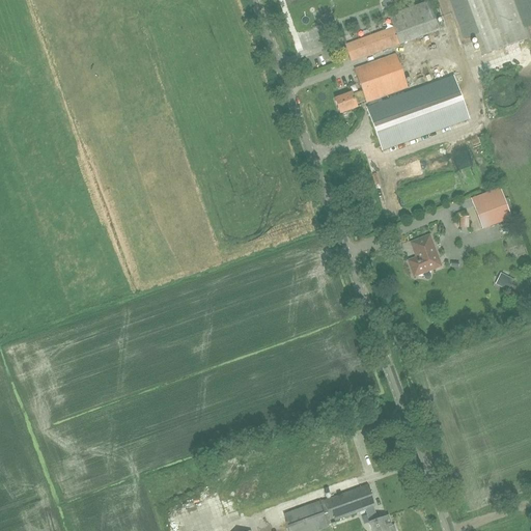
[(462,0),(482,55),(530,37),(515,0),(462,0)]
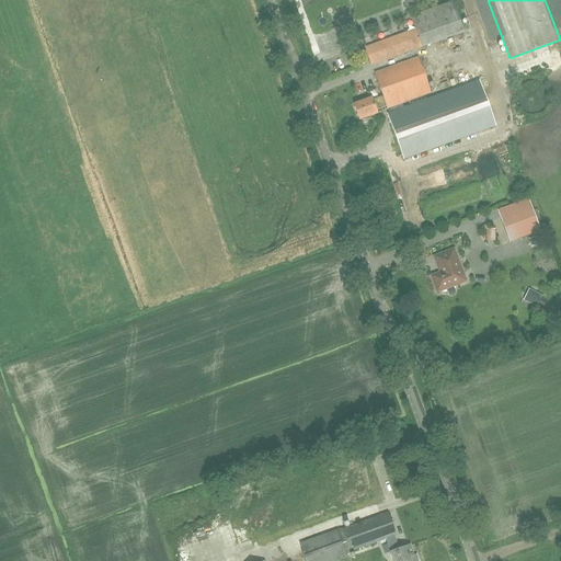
[(370,65),(462,32),(453,2),(411,16),(415,29),(364,47),(370,65)]
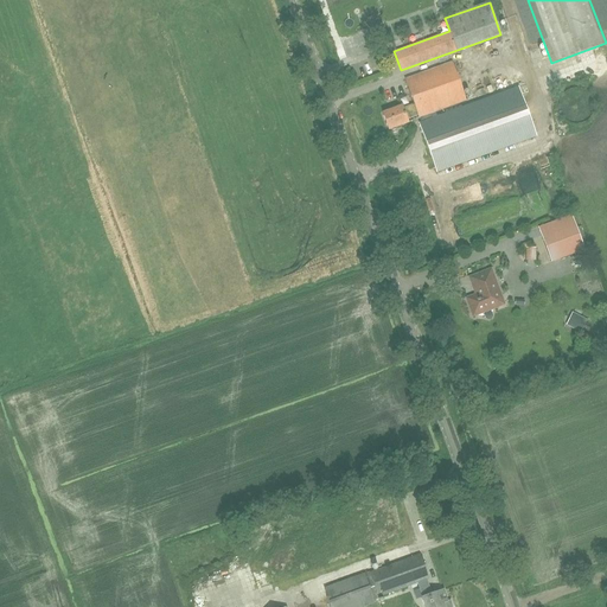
[(402,106),(382,113),(388,129),(408,122),(407,119),(417,115),(419,117),(421,123),(420,123),(438,172),(535,136),(518,89),(478,103),(445,115),(442,108),(465,100),(453,68),(452,62),(404,80),(414,106),(403,109),(402,106)]
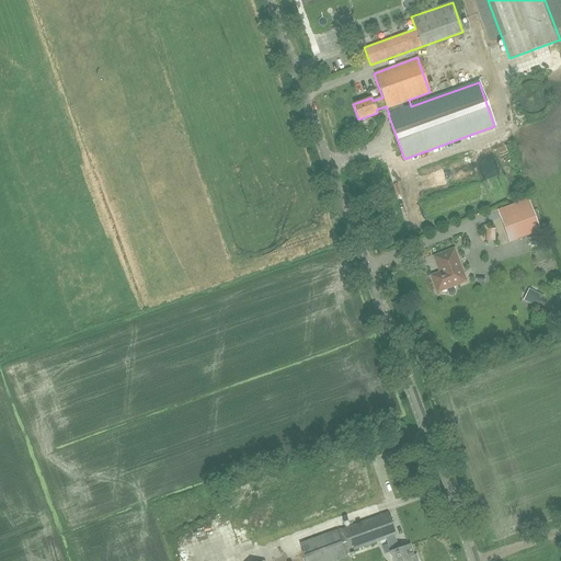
[(497,210),(502,222),(510,242),(540,231),(533,210),(528,199),(497,210)]
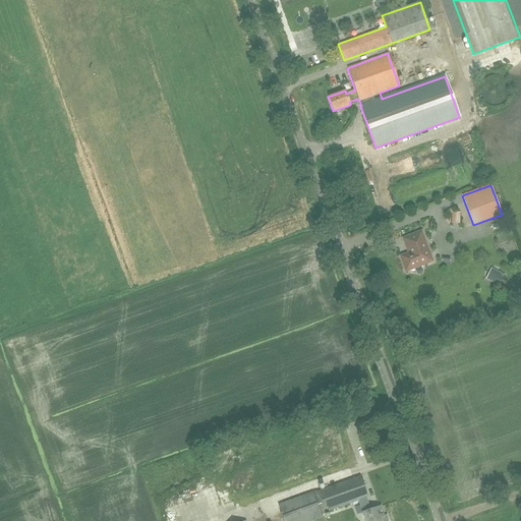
[(404,239),(409,253),(401,256),(406,271),(431,261),(420,232),(404,239)]
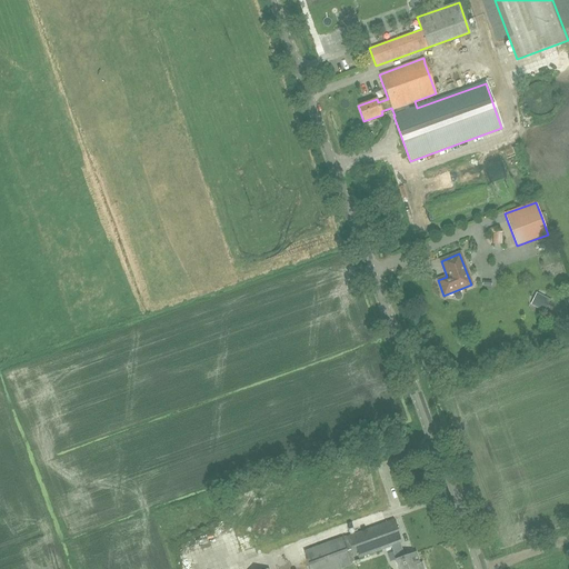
[(530,305),(545,312),(550,299),(536,292),(530,305)]
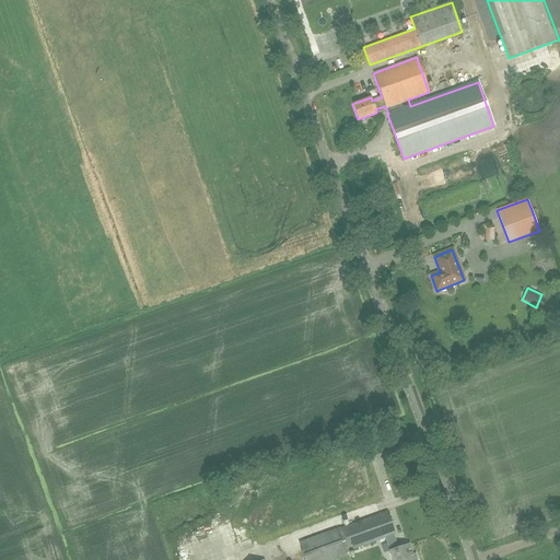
[(326,474),(328,481),(356,473),(353,466),(326,474)]
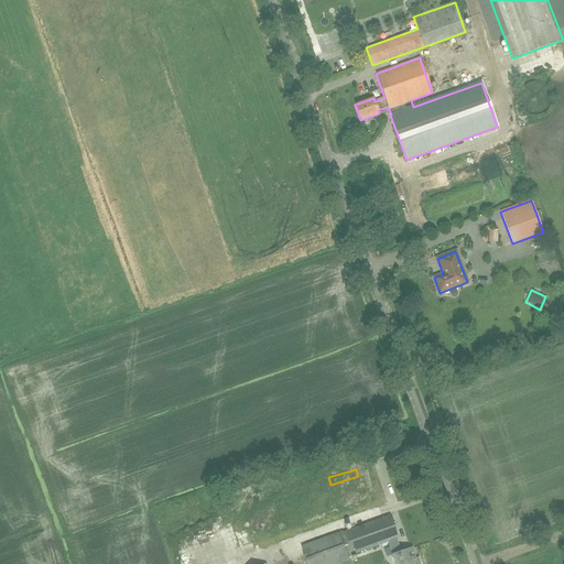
[(248,514),(249,521),(267,517),(264,510),(248,514)]
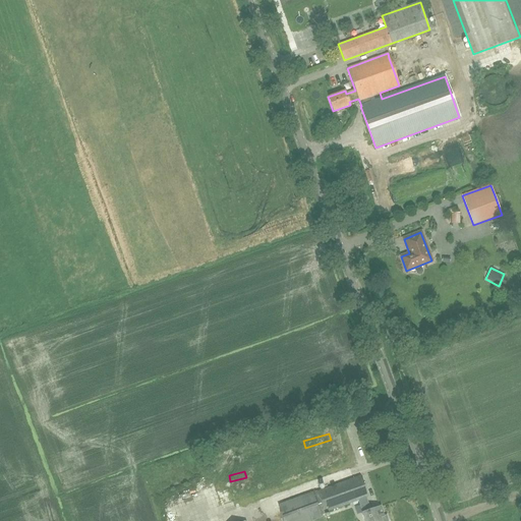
[(323,473),(315,473),(315,482),(324,481),(323,473)]
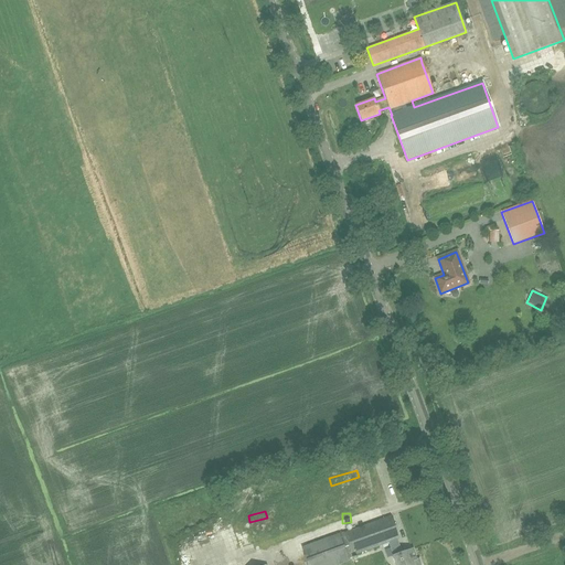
[(340,515),(300,531),(302,536),(342,521),(340,515)]
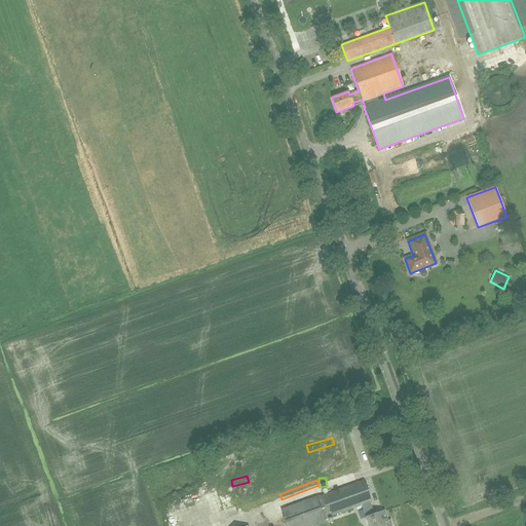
[(368,525),(391,525),(390,520),(387,521),(384,512),(374,515),(369,502),(371,501),(364,481),(280,511),(286,525),(310,525),(324,521),(323,519),(362,505),(366,518),(368,525)]
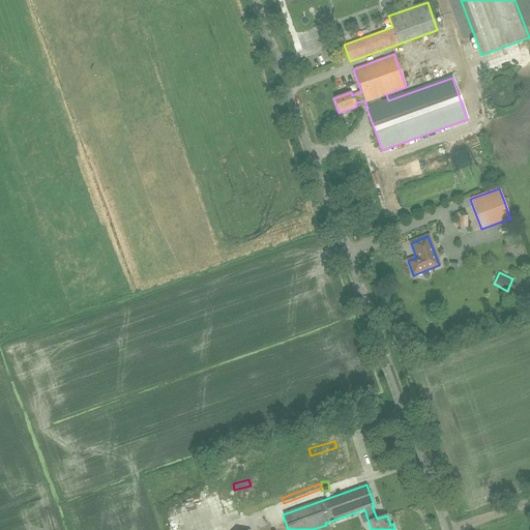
[(285,508),(299,505),(297,499),(284,503),(285,508)]
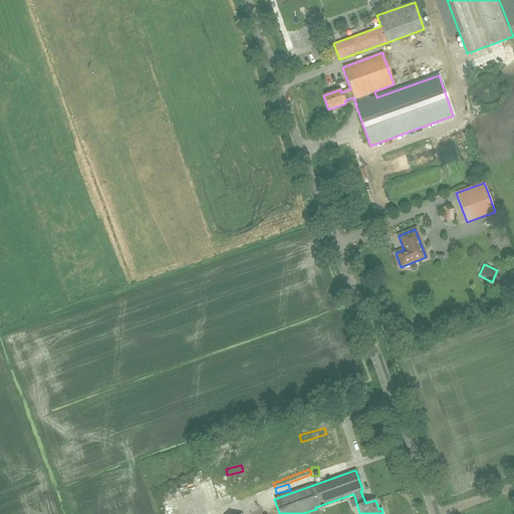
[(234,495),(236,500),(270,491),(268,485),(234,495)]
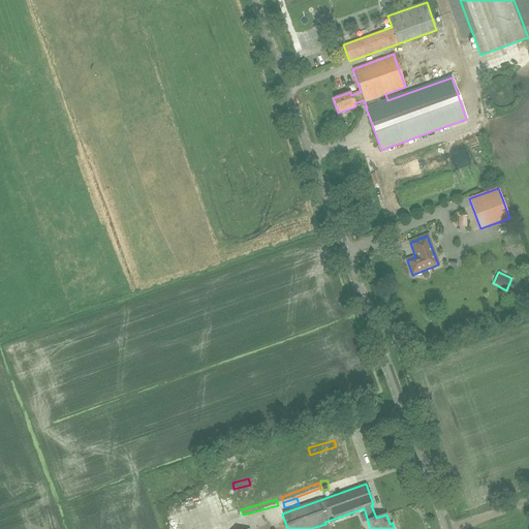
[(339,521),(342,528),(343,528),(348,527),(345,519),(339,521)]
